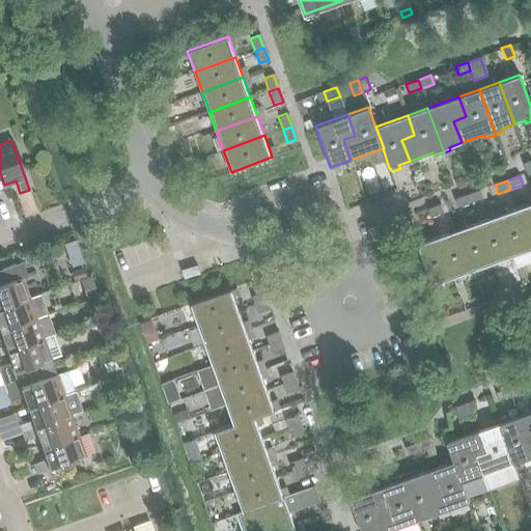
[(467,194),(471,203),(483,199),(480,190),(467,194)]
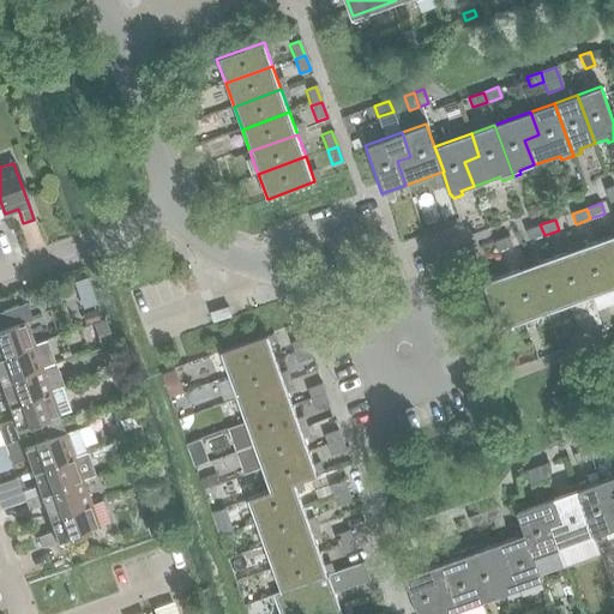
[(540,224),(525,230),(529,241),(545,235),(540,224)]
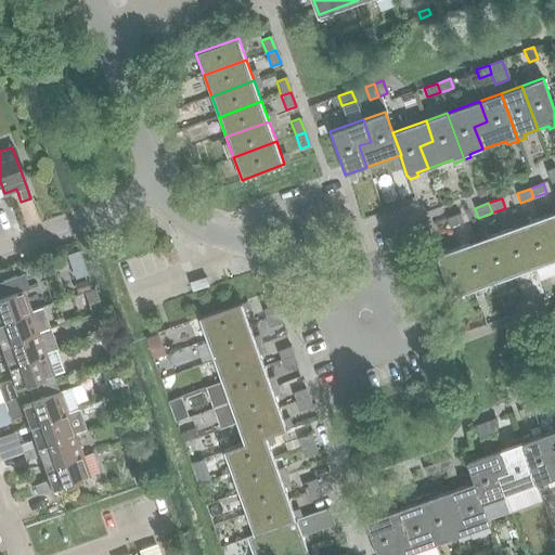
[(554,211),(540,217),(554,258),(554,211)]
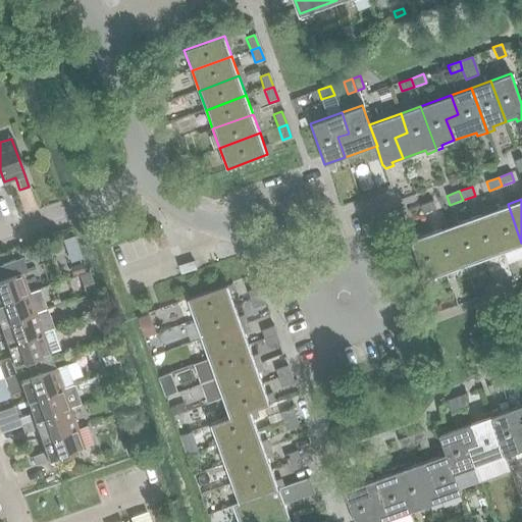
[(433,201),(420,205),(423,214),(436,210),(433,201)]
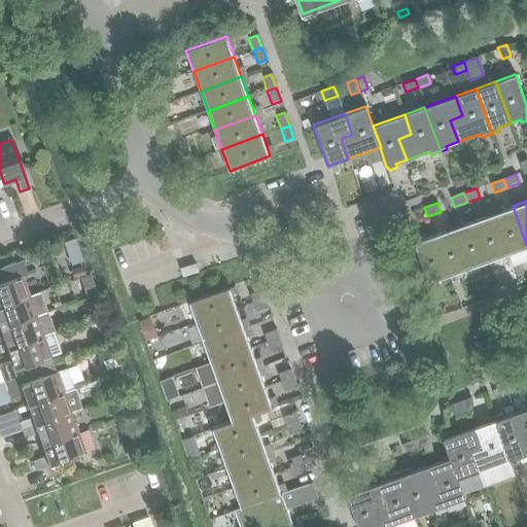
[(526,245),(513,206),(493,213),(507,254),(526,247),(526,245)]
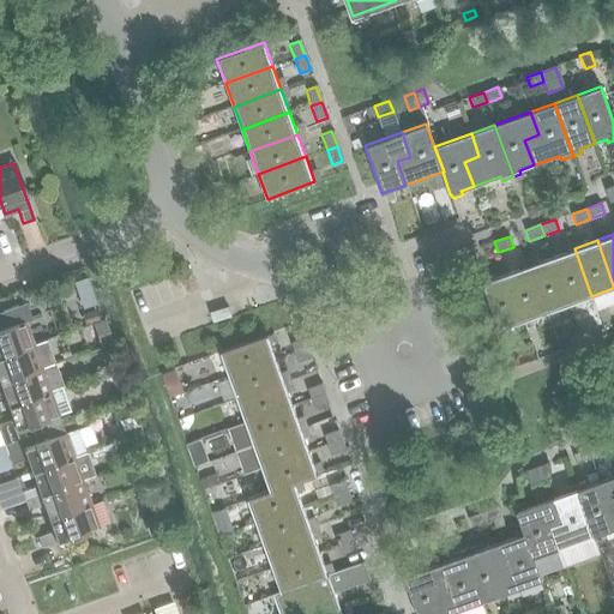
[(575,248),(552,257),(569,305),(591,296),(575,248)]
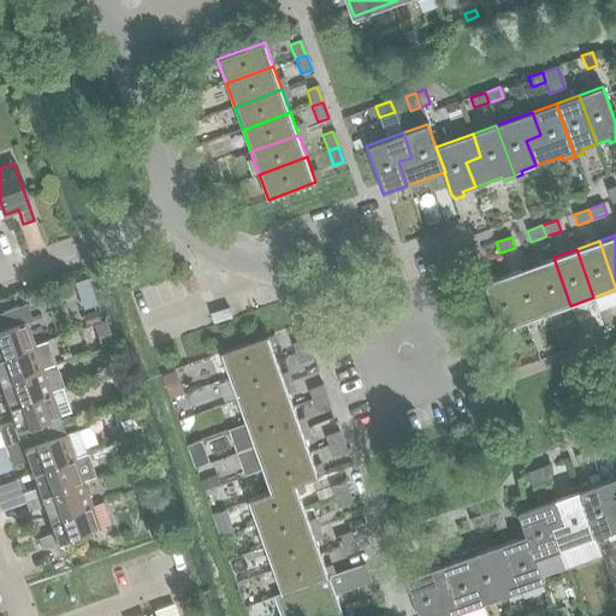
[(469,267),(478,265),(480,264),(475,250),(465,254),(469,267)]
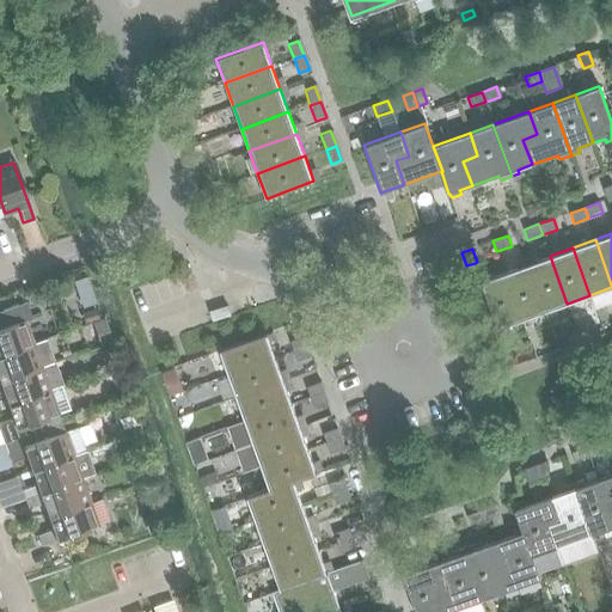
[(550,256),(527,264),(544,312),(567,304),(550,256)]
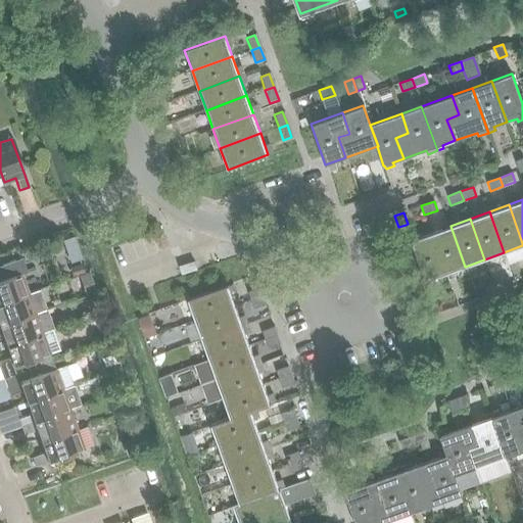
[(445,274),(465,267),(450,226),(431,233),(445,274)]
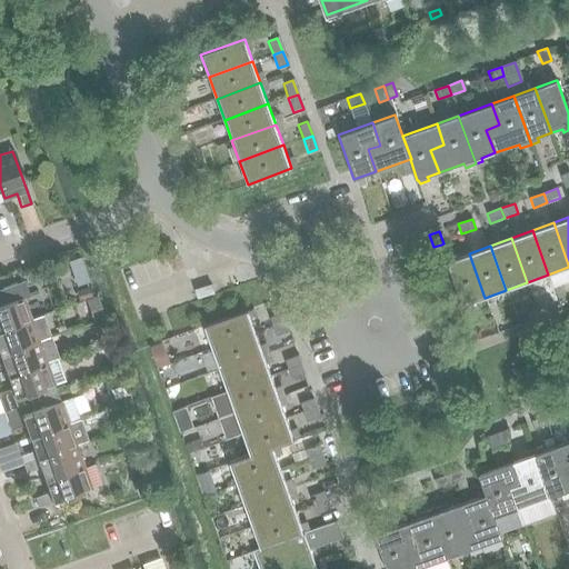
[(462,306),(485,298),(469,253),(447,261),(462,306)]
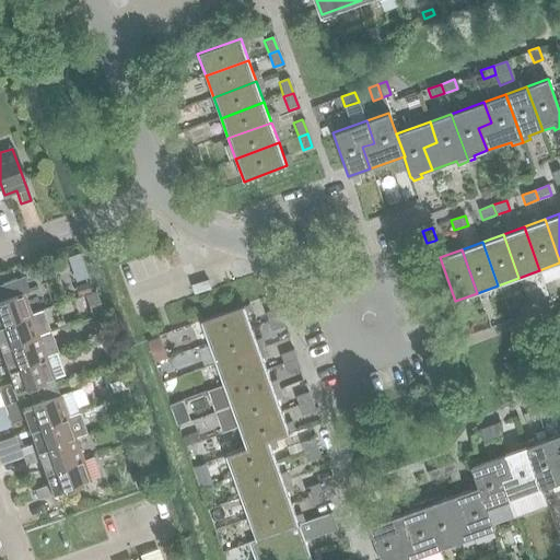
[(0,325),(30,315),(22,294),(28,292),(23,277),(0,284),(0,325)]
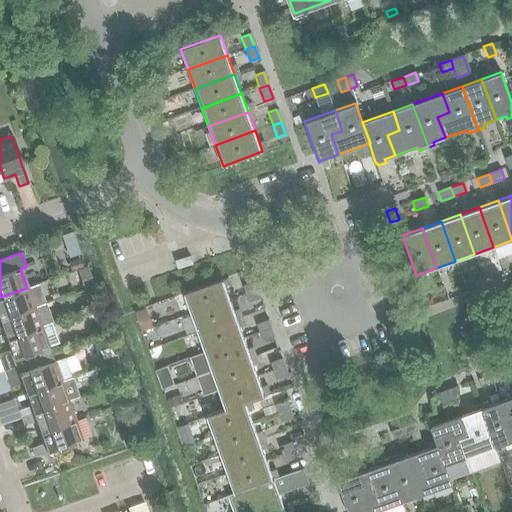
[(81,267),(79,259),(68,262),(70,270),(81,267)]
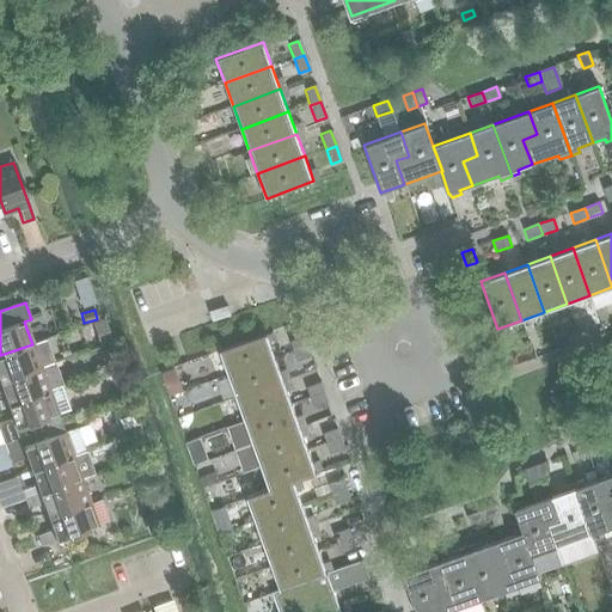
[(104,320),(101,322),(93,324),(101,346),(108,343),(111,342),(104,320)]
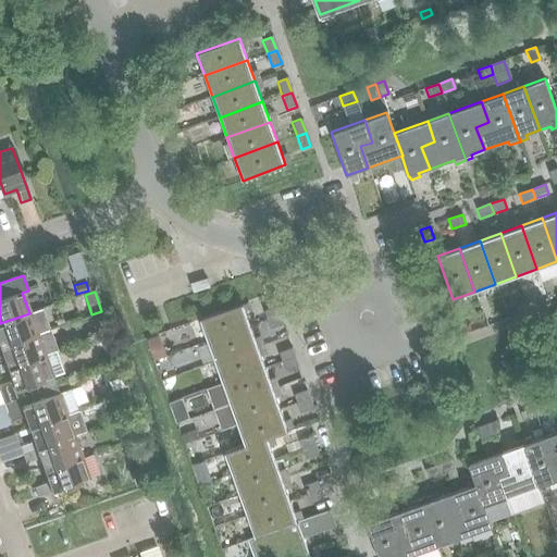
[(199,319),(208,343),(251,326),(243,304),(199,319)]
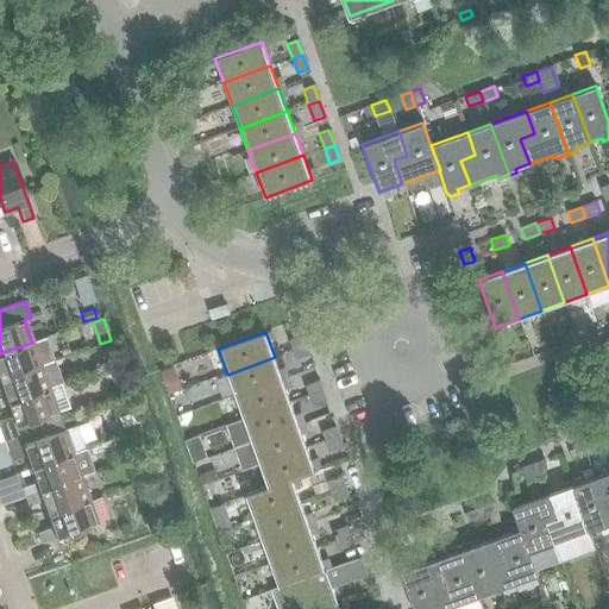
[(575,332),(564,336),(567,345),(578,340),(575,332)]
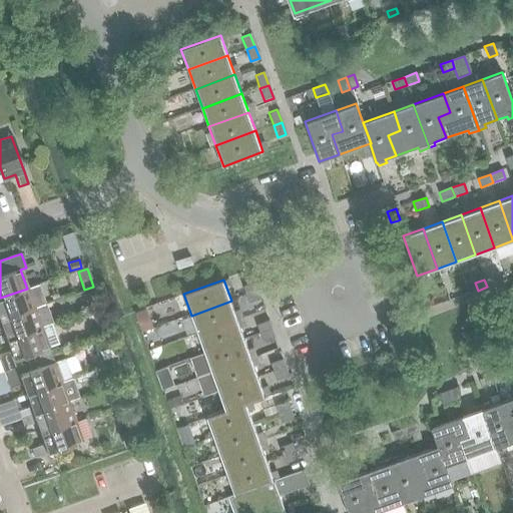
[(258,291),(254,283),(242,287),(245,295),(258,291)]
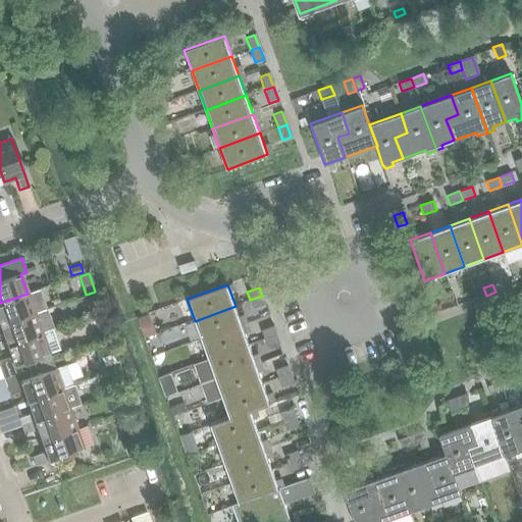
[(0,325),(43,310),(36,291),(28,294),(0,303),(0,325)]
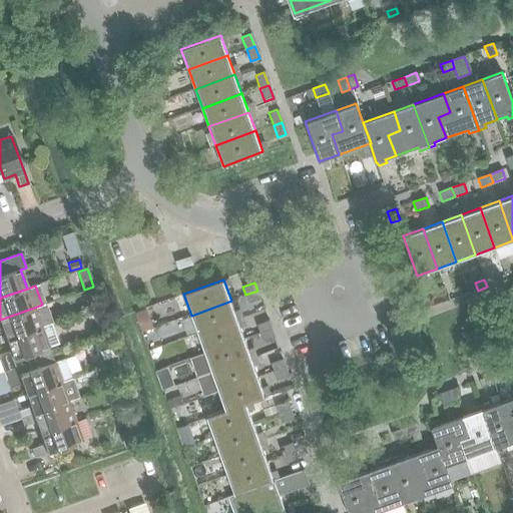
[(258,291),(245,295),(248,304),(261,299),(258,291)]
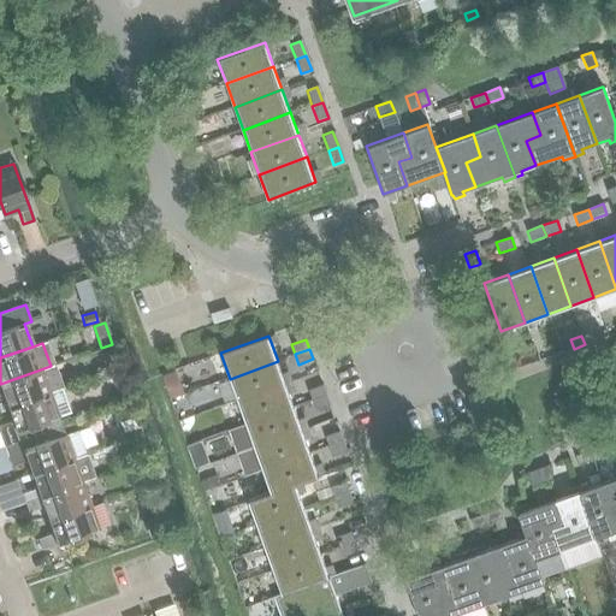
[(230,379),(238,403),(286,386),(278,361),(230,379)]
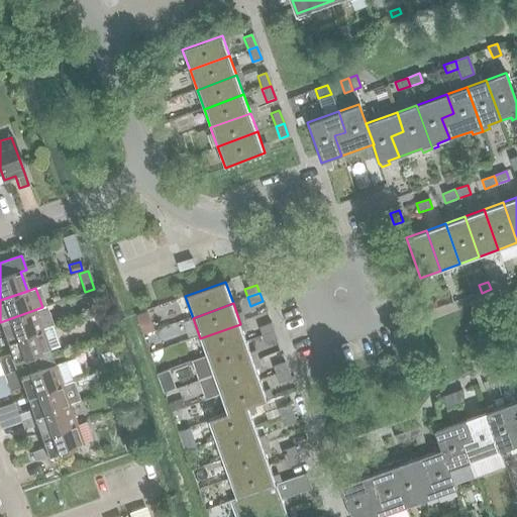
[(42,307),(0,322),(0,331),(1,331),(5,342),(49,326),(42,307)]
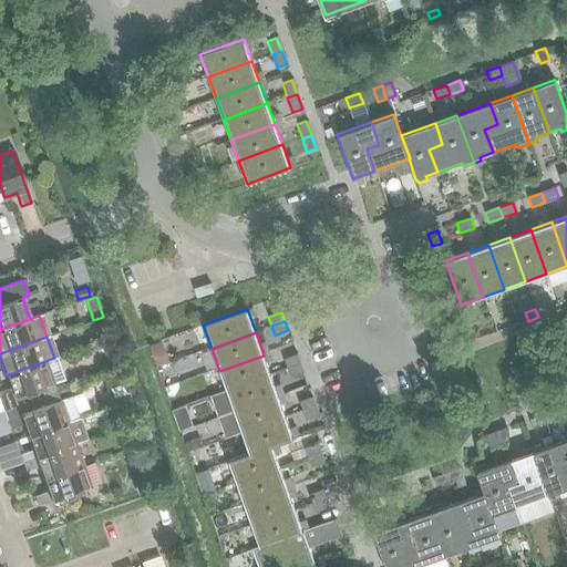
[(168,362),(161,341),(148,346),(156,367),(168,362)]
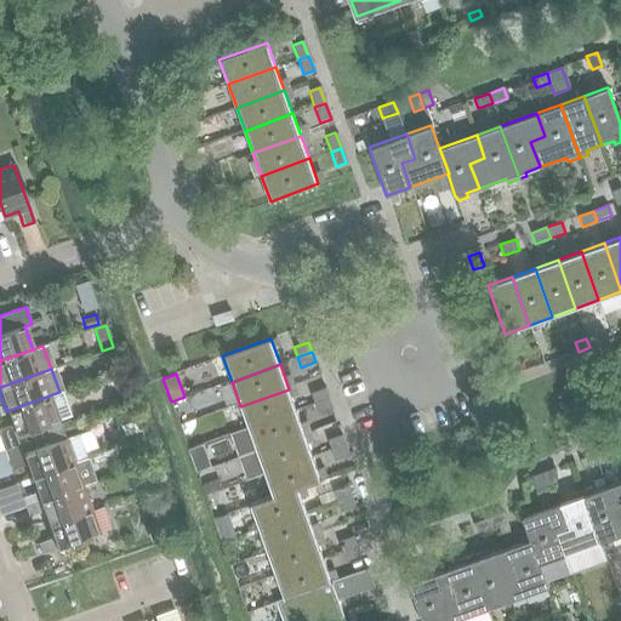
[(314,404),(328,398),(324,388),(311,393),(314,404)]
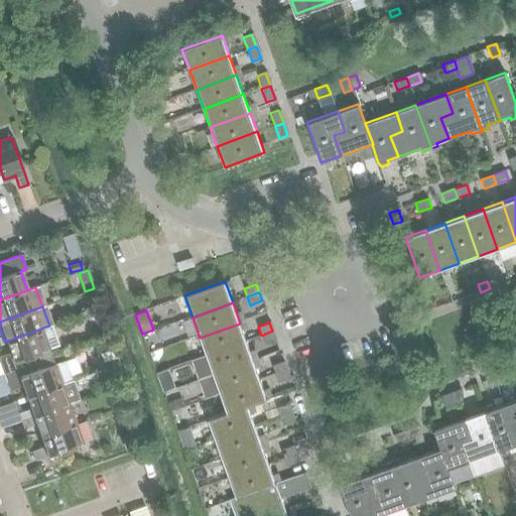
[(247,345),(240,324),(200,338),(208,359),(247,345)]
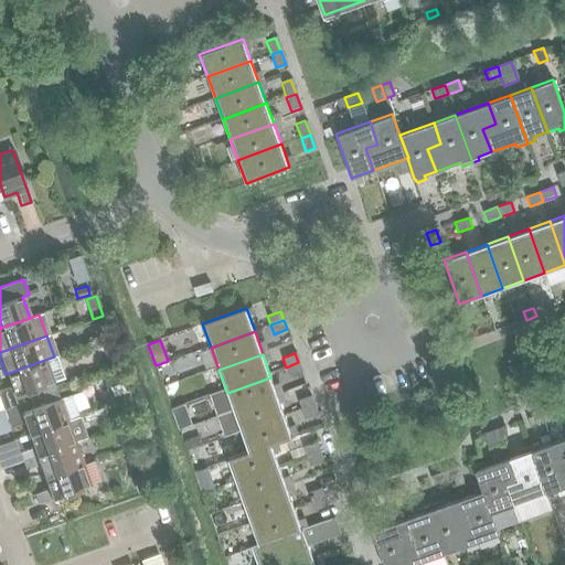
[(0,388),(0,400),(3,409),(29,400),(25,392),(62,379),(54,356),(6,374),(10,386),(0,388)]
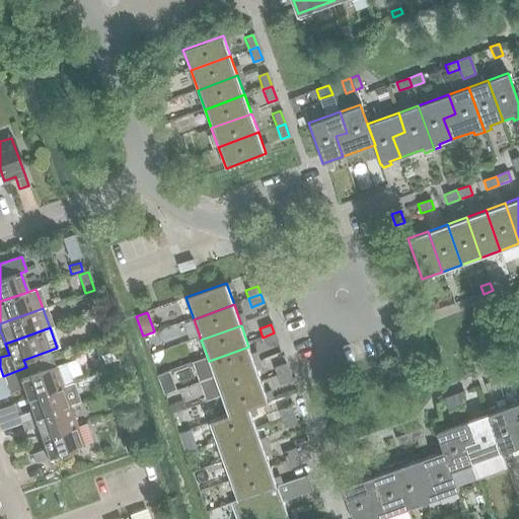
[(266,346),(277,341),(274,332),(263,338),(266,346)]
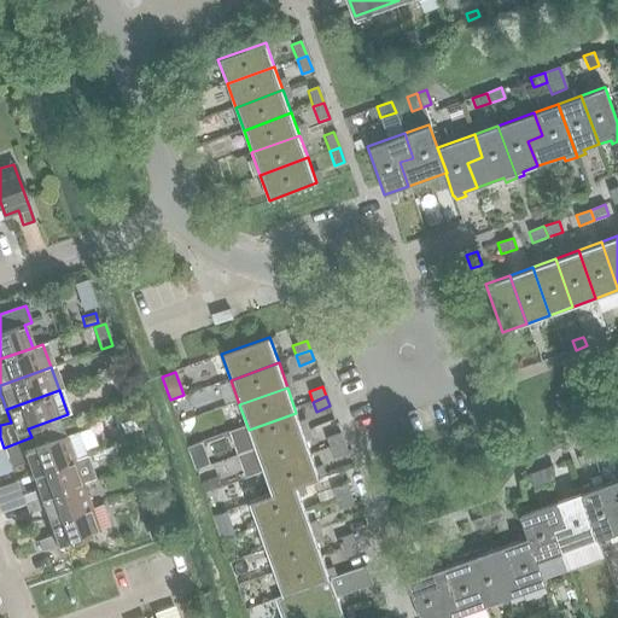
[(296,413),(249,430),(257,455),(305,438),(296,413)]
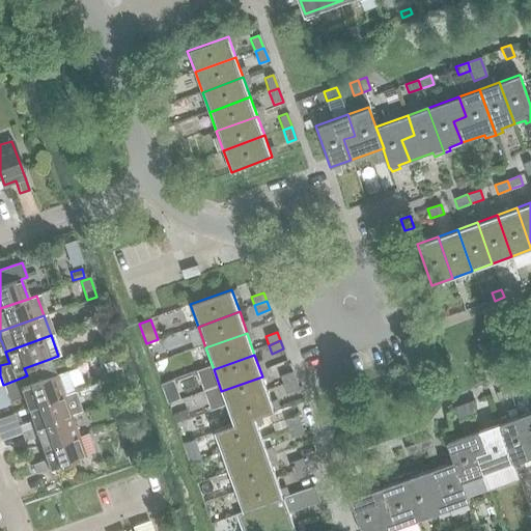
[(30,384),(27,375),(3,385),(9,401),(22,397),(26,409),(72,392),(64,371),(30,384)]
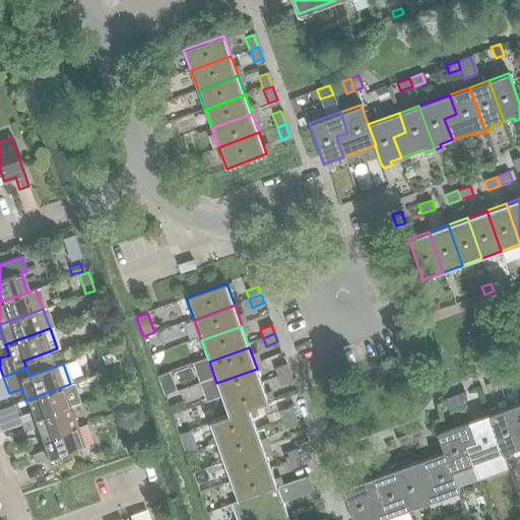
[(277,377),(288,372),(285,364),(274,369),(277,377)]
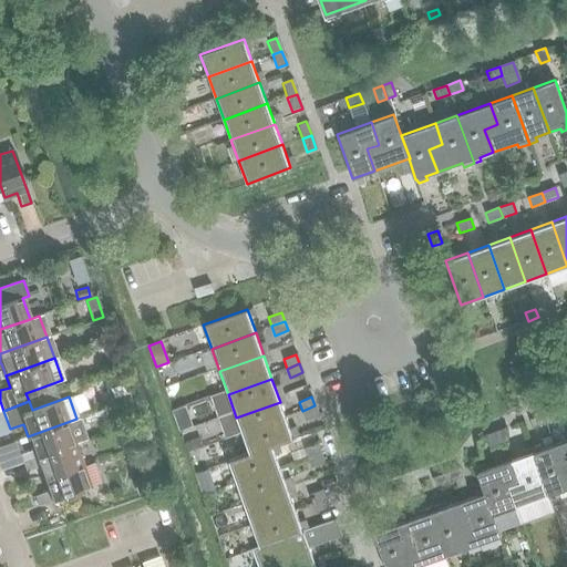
[(280,402),(236,418),(244,441),(288,424),(280,402)]
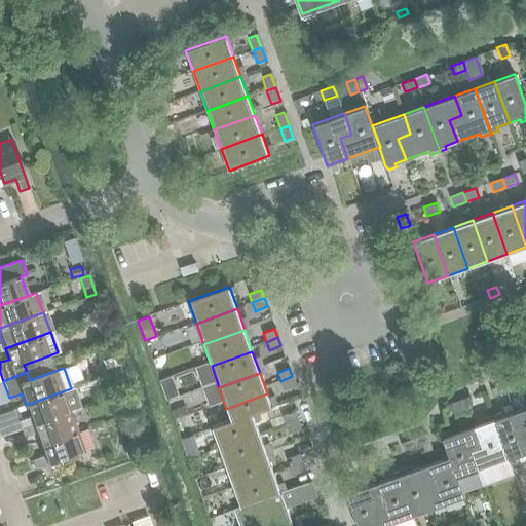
[(178,395),(171,376),(159,380),(166,399),(178,395)]
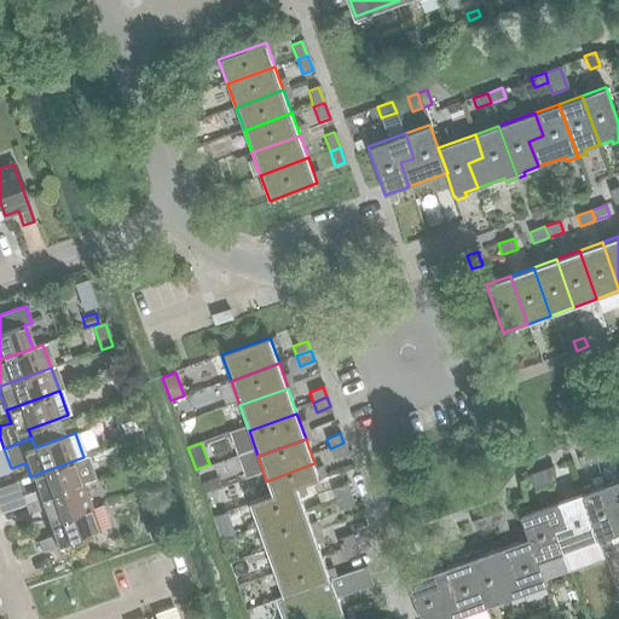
[(347,453),(343,443),(330,449),(334,458),(347,453)]
